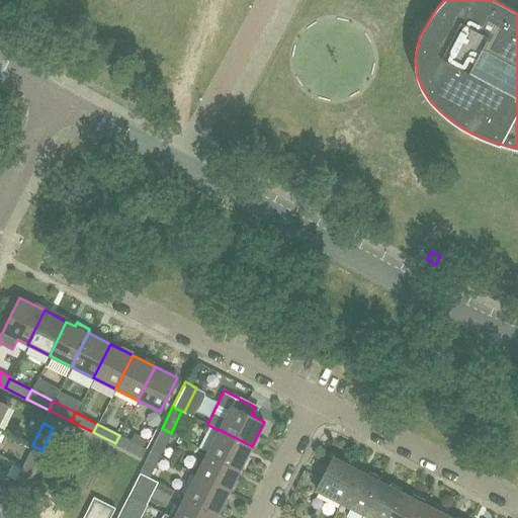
[(160,455),(171,433),(162,428),(151,450),(160,455)]
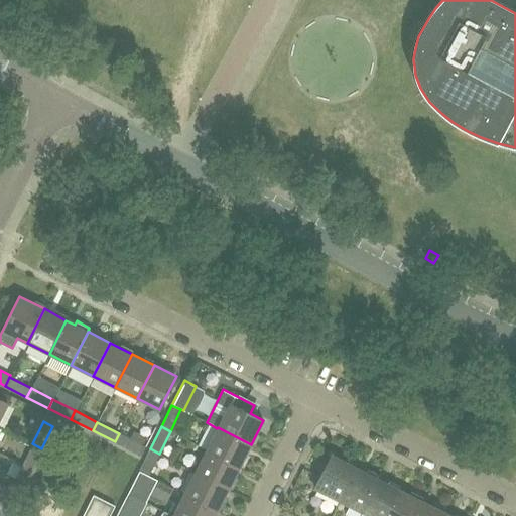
[(251,444),(218,427),(217,428),(206,449),(240,467),(251,444)]
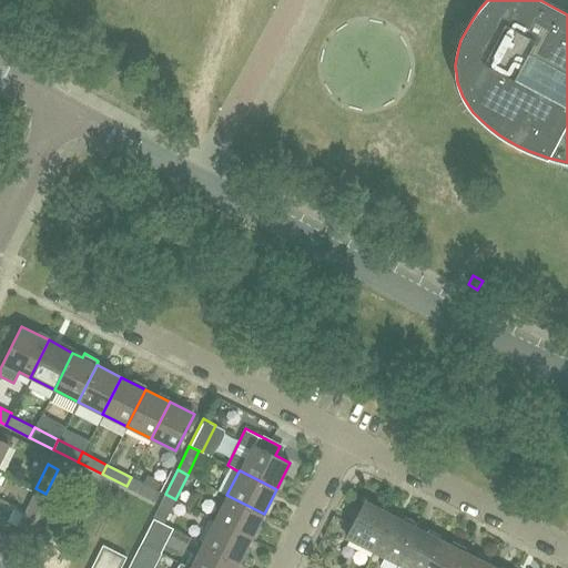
[(131,477),(127,486),(151,498),(155,489),(131,477)]
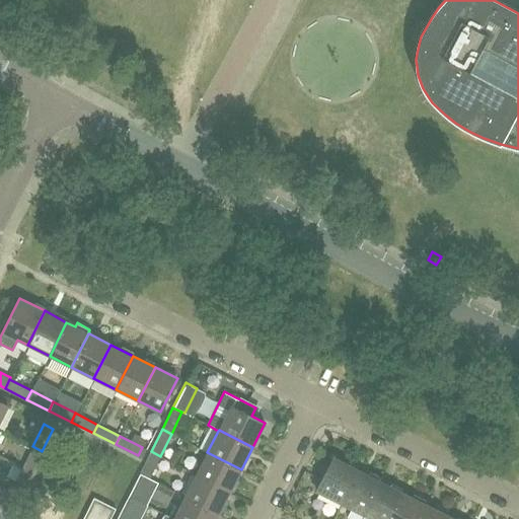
[(32,446),(21,468),(30,473),(42,451),(32,446)]
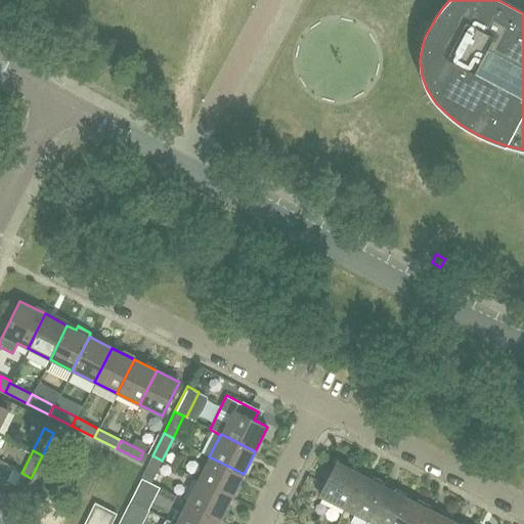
[(141,478),(150,482),(162,461),(153,455),(147,464),(141,478)]
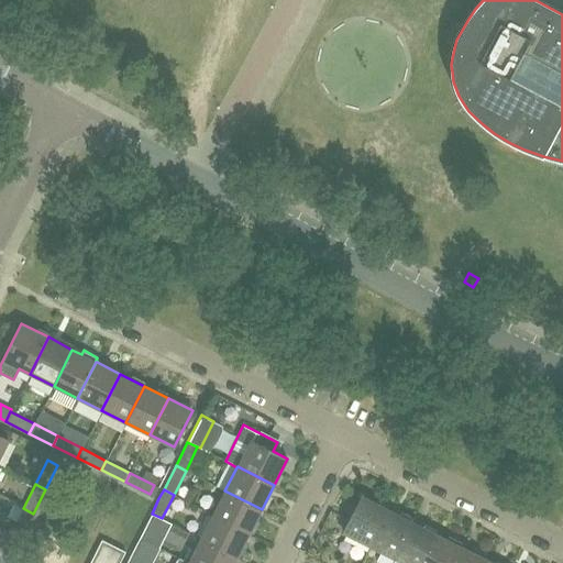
[(250,533),(262,509),(224,490),(212,515),(250,533)]
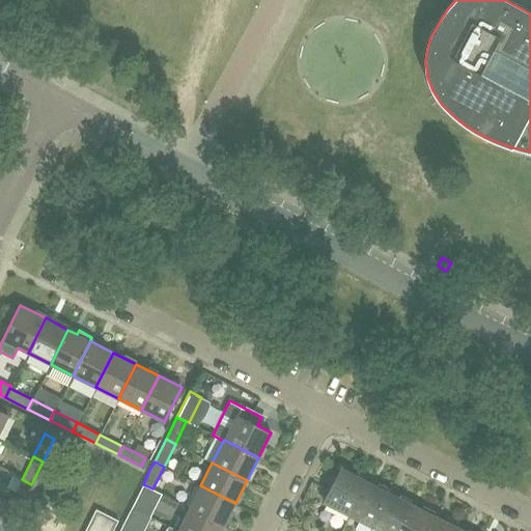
[(350,514),(366,480),(341,468),(325,502),(350,514)]
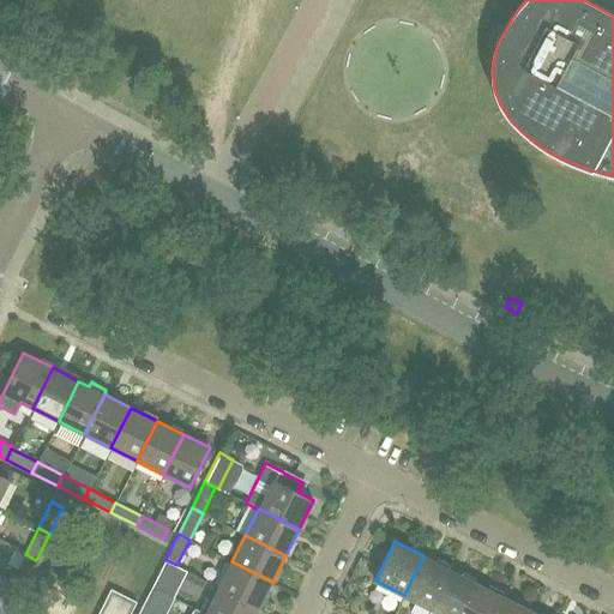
[(12,581),(23,587),(36,560),(25,554),(12,581)]
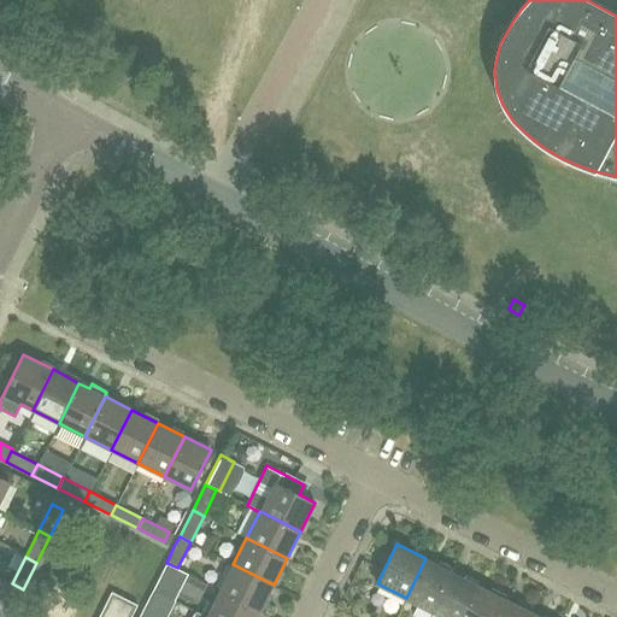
[(432,611),(452,573),(425,558),(406,598),(418,604),(411,616),(428,616),(432,611)]
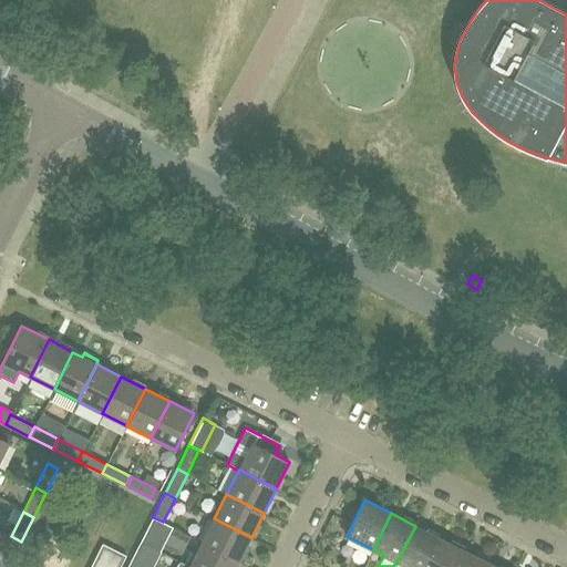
[(141,542),(151,546),(163,522),(153,517),(141,542)]
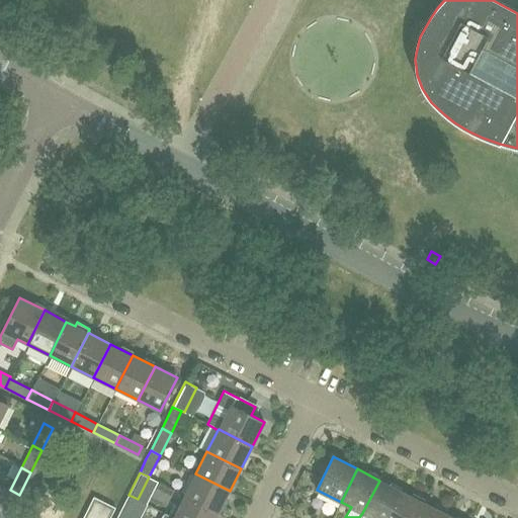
[(219,513),(230,491),(195,473),(184,496),(219,513)]
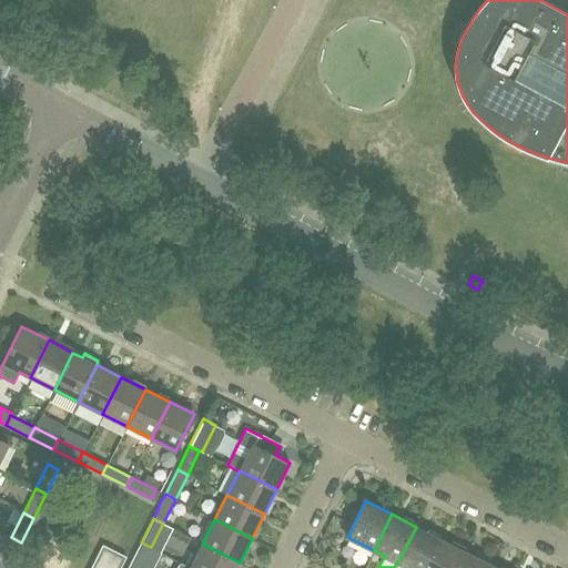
[(407,567),(425,567),(440,539),(416,527),(397,563),(407,567)]
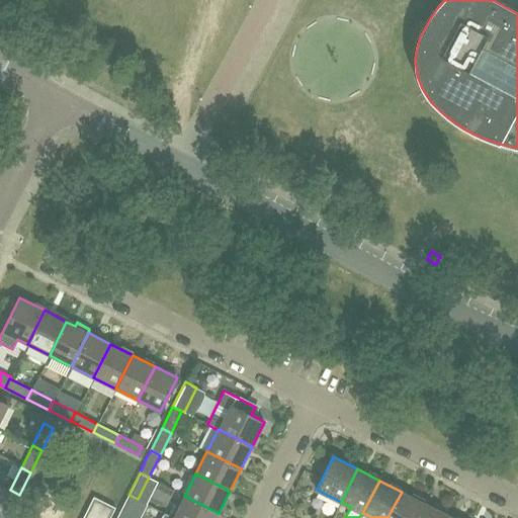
[(0,509),(0,512),(8,516),(9,515),(19,495),(10,490),(9,491),(0,487),(0,486),(0,503),(3,504),(0,509)]
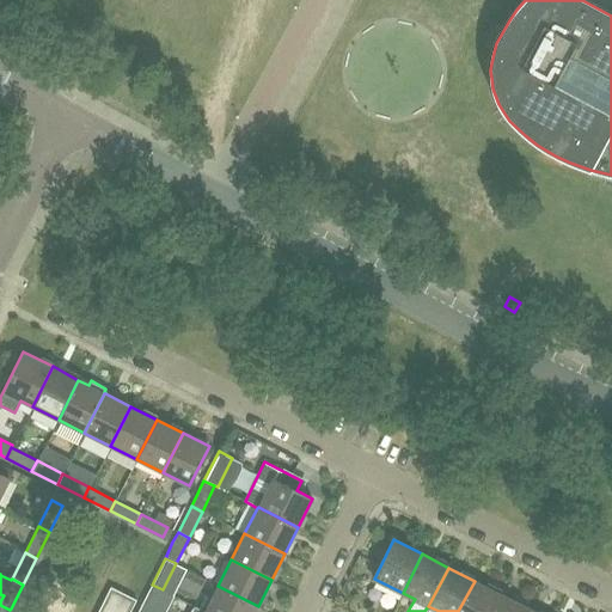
[(490,611),(501,594),(475,581),(458,611),(490,611)]
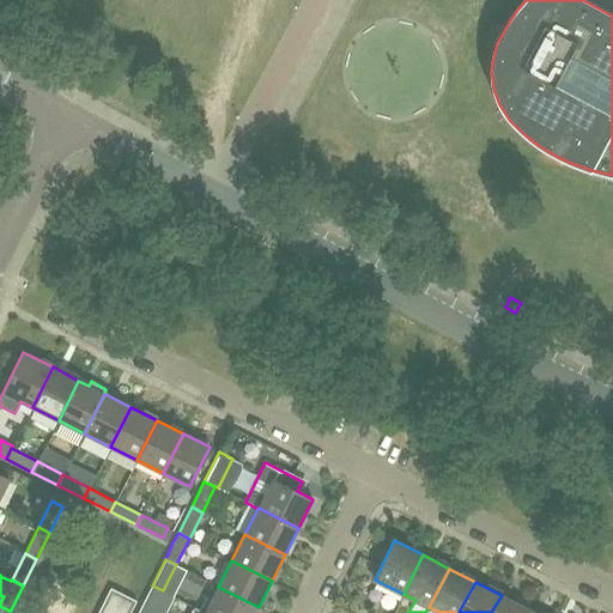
[(139,611),(141,612),(151,612),(163,590),(152,586),(139,611)]
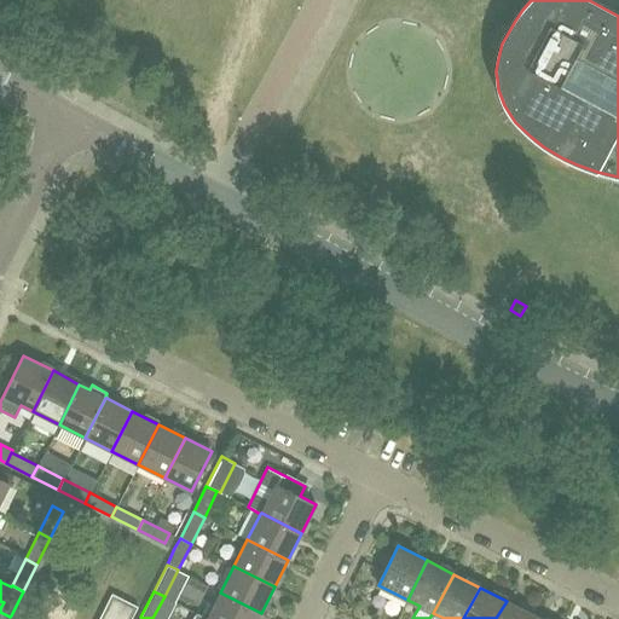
[(131,618),(138,606),(111,593),(98,618),(131,618)]
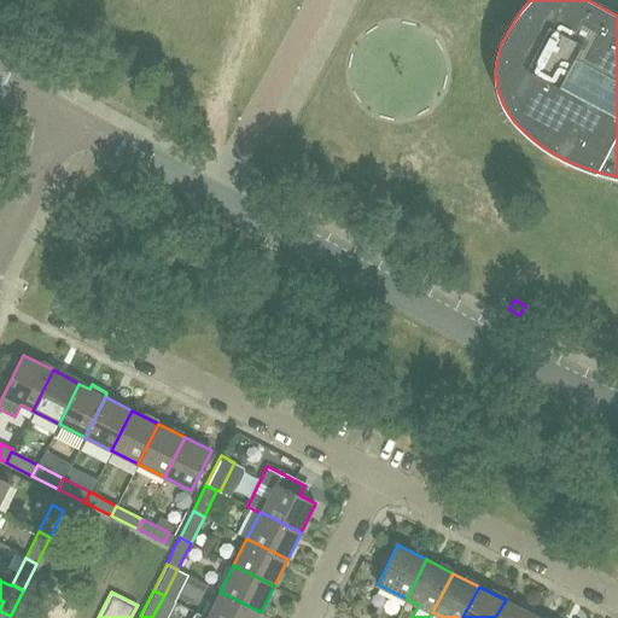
[(257,617),(261,612),(220,592),(207,617),(208,617),(257,617)]
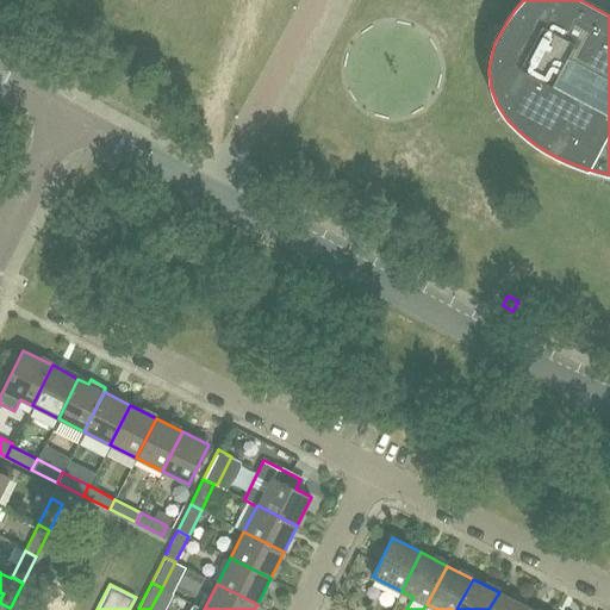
[(522,609),(526,605),(499,592),(489,609),(522,609)]
